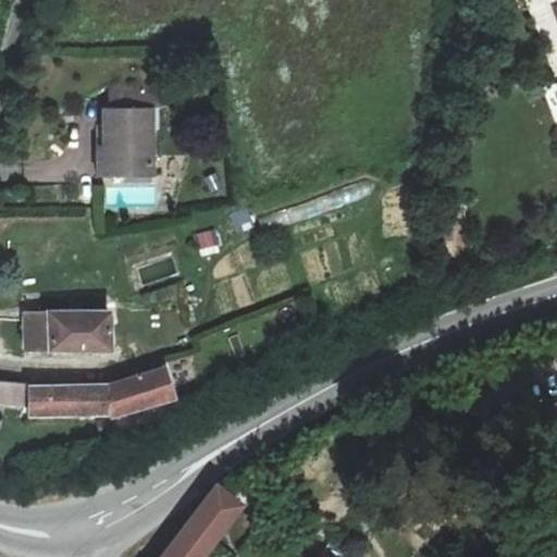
[(109,108),(160,108),(160,79),(108,81),(109,108)]
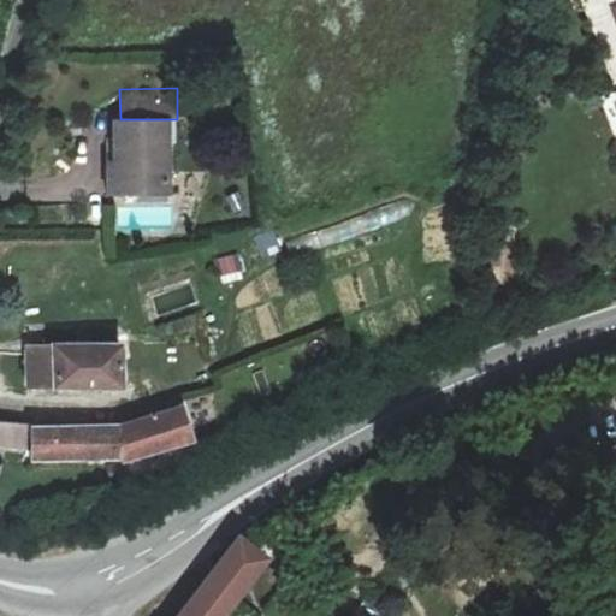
[(178,144),(177,119),(120,119),(112,119),(112,158),(105,158),(105,195),(173,194),(171,143),(178,144)]
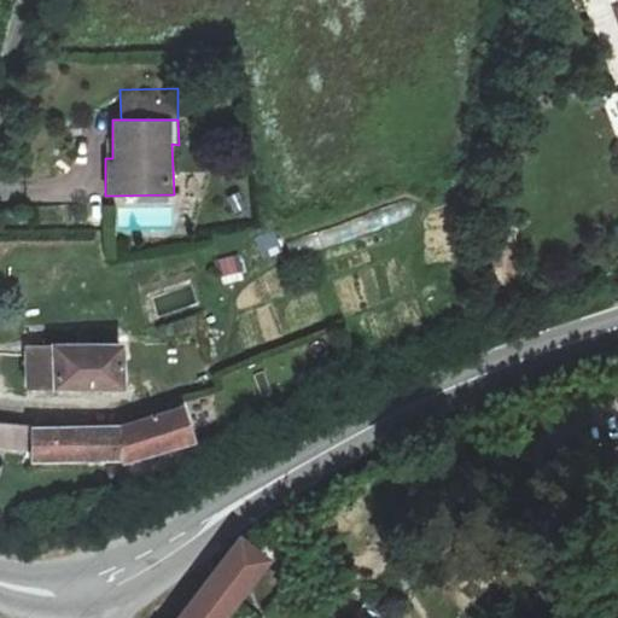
[(216,258),(220,275),(242,270),(238,254),(216,258)]
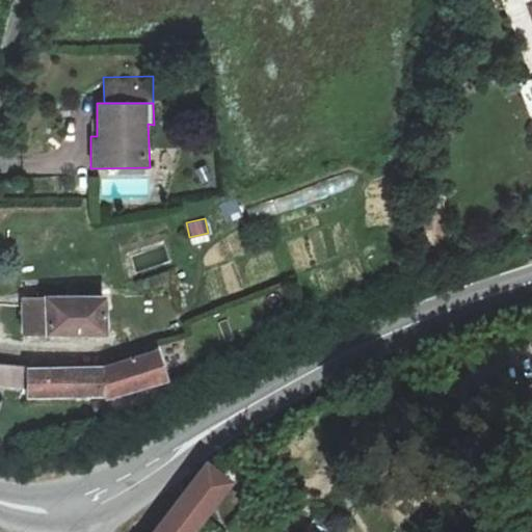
[(47,337),(110,336),(109,297),(22,297),(22,337),(47,337)]
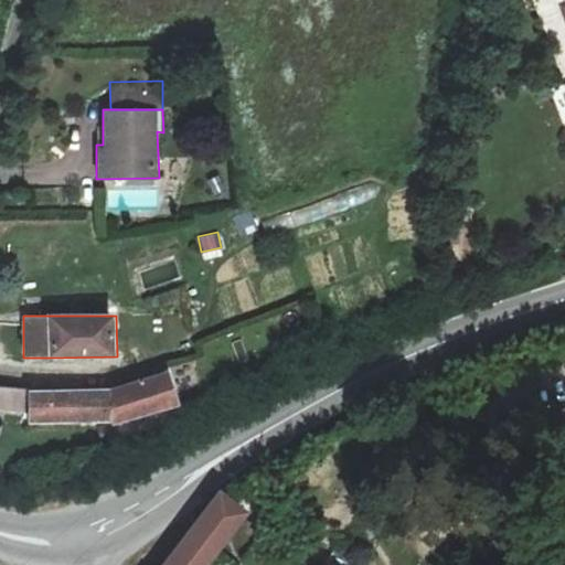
[(0,407),(29,411),(29,425),(114,422),(115,425),(179,405),(170,370),(108,388),(29,390),(0,387),(0,407)]
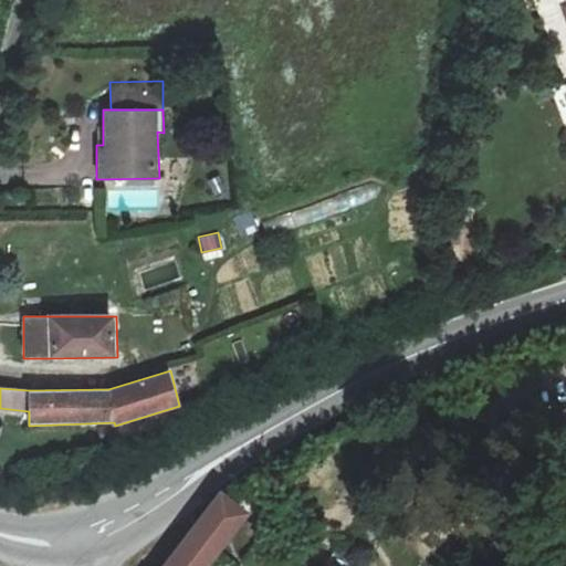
[(221,499),(166,565),(206,565),(245,517),(221,499)]
